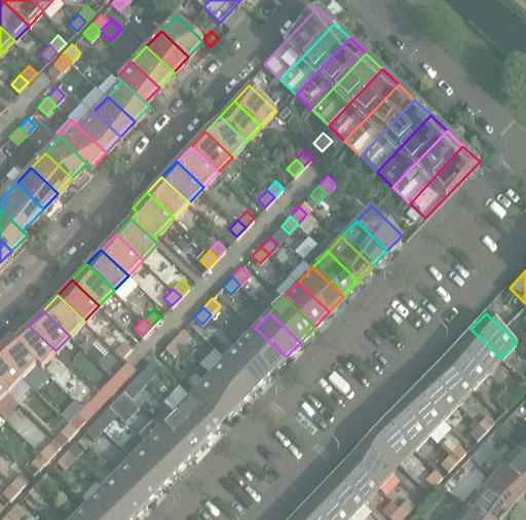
[(55,350),(29,326),(15,340),(10,336),(41,367),(41,366),(55,350)]
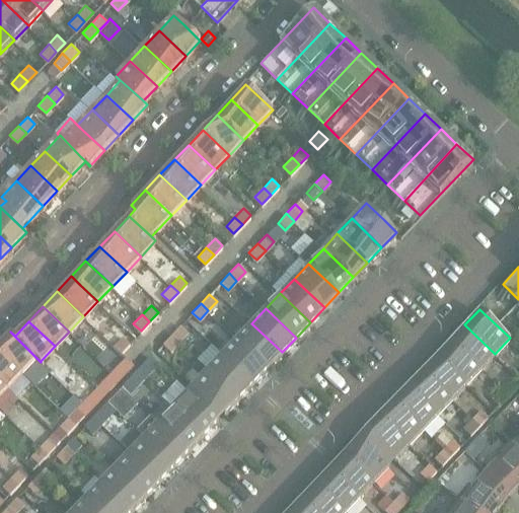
[(179,341),(189,332),(180,323),(172,334),(179,341)]
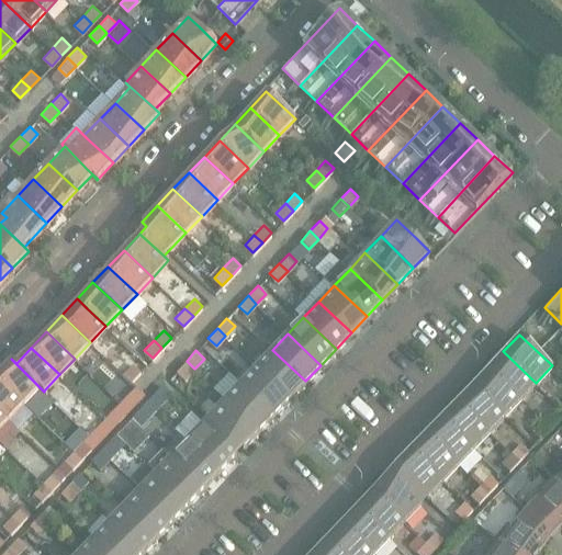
[(305,381),(272,350),(257,366),(290,397),(305,381)]
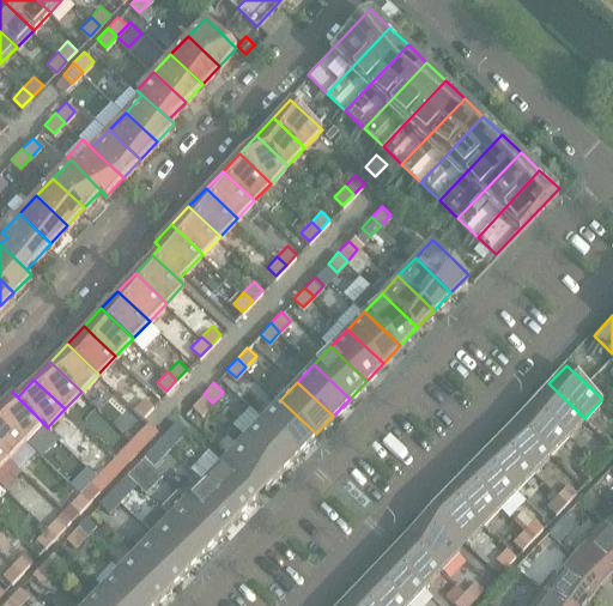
[(584,418),(548,383),(532,401),(568,435),(584,418)]
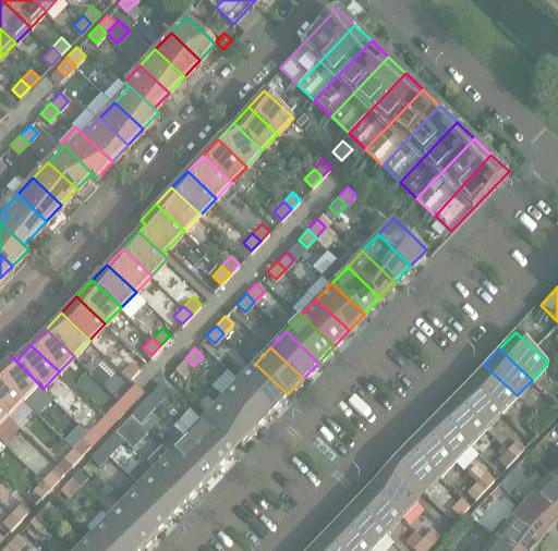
[(44,389),(11,356),(0,367),(0,377),(36,411),(50,394),(44,388),(44,389)]
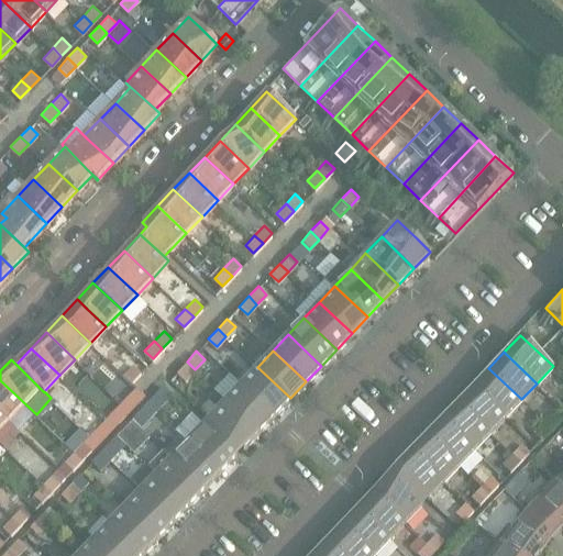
[(195,369),(187,362),(177,371),(185,379),(195,369)]
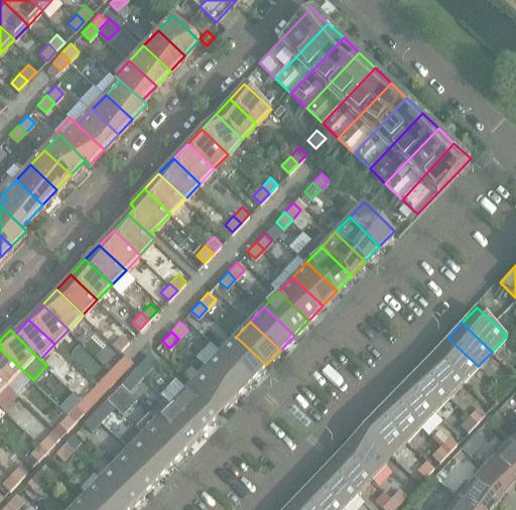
[(120,350),(129,341),(122,333),(113,343),(120,350)]
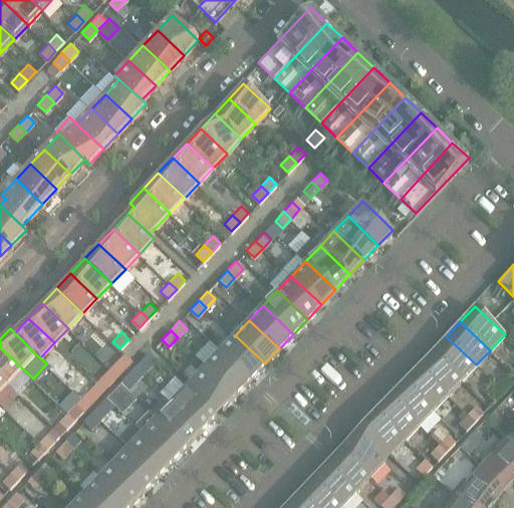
[(265,363),(235,335),(221,349),(251,378),(265,363)]
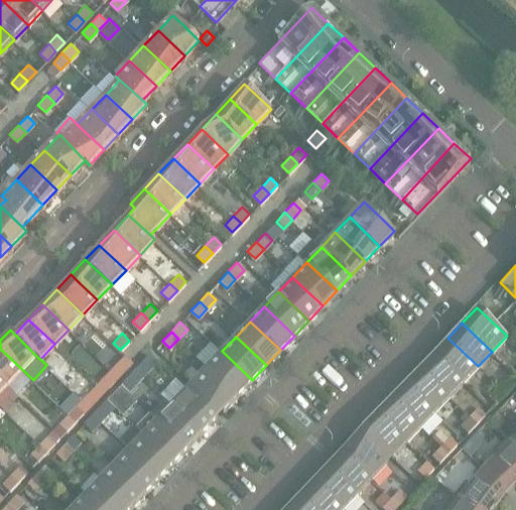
[(478,366),(447,338),(433,353),(464,381),(478,366)]
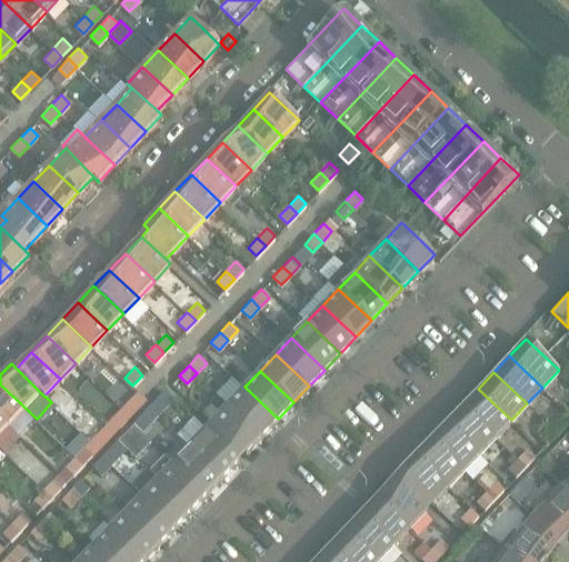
[(37,419),(0,384),(0,415),(9,424),(21,435),(37,419)]
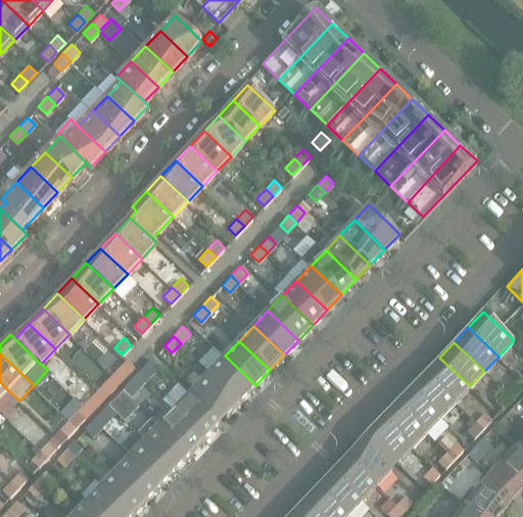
[(255,385),(225,356),(210,371),(241,401),(255,385)]
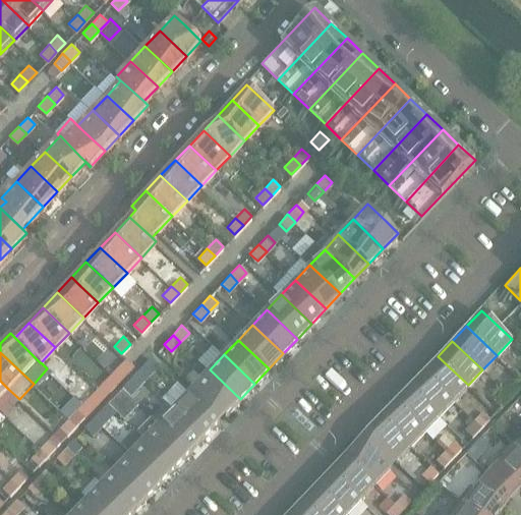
[(468,385),(438,356),(423,370),(454,400),(468,385)]
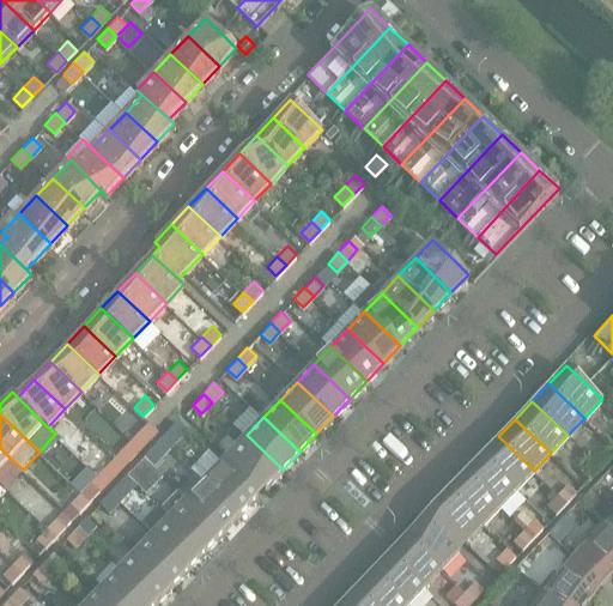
[(140,447),(150,436),(141,426),(131,438),(140,447)]
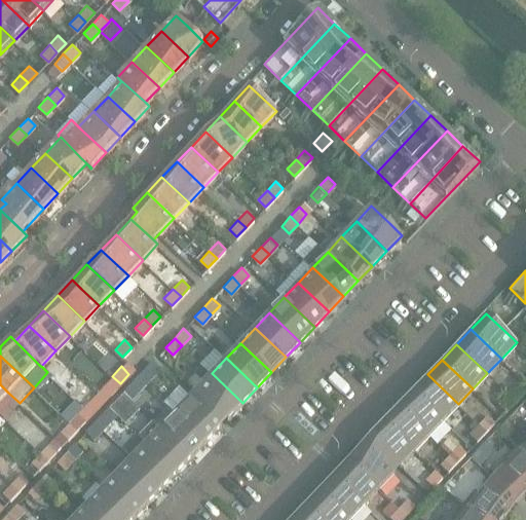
[(146,383),(155,373),(147,366),(138,376),(146,383)]
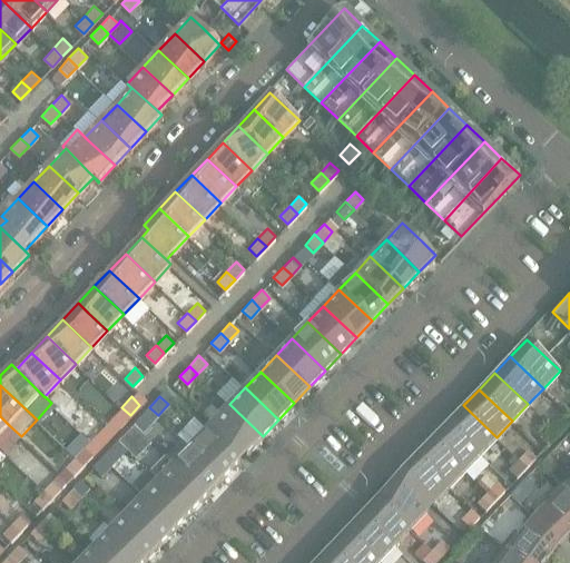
[(263,436),(229,404),(207,428),(239,460),(263,436)]
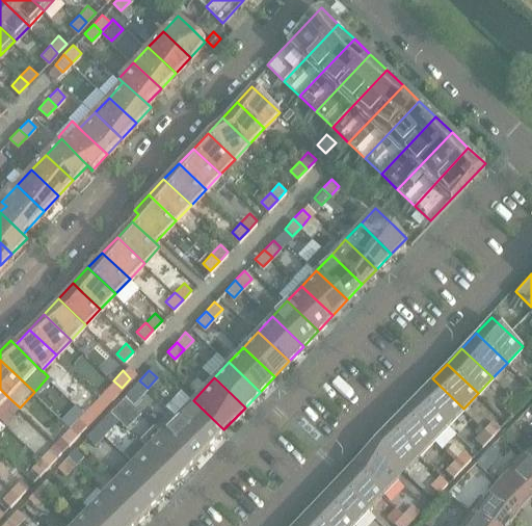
[(463,409),(432,378),(418,394),(449,424),(463,409)]
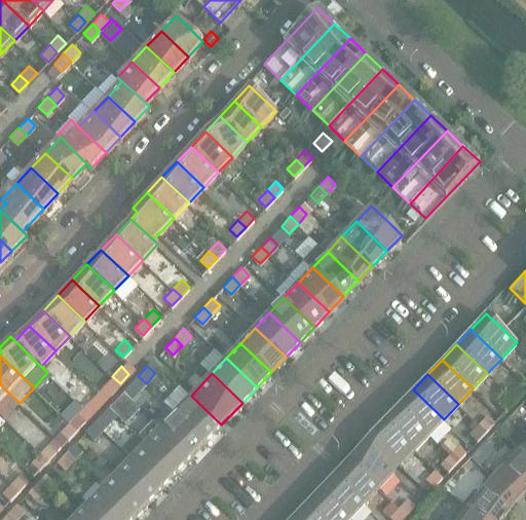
[(111,393),(120,383),(112,376),(104,385),(111,393)]
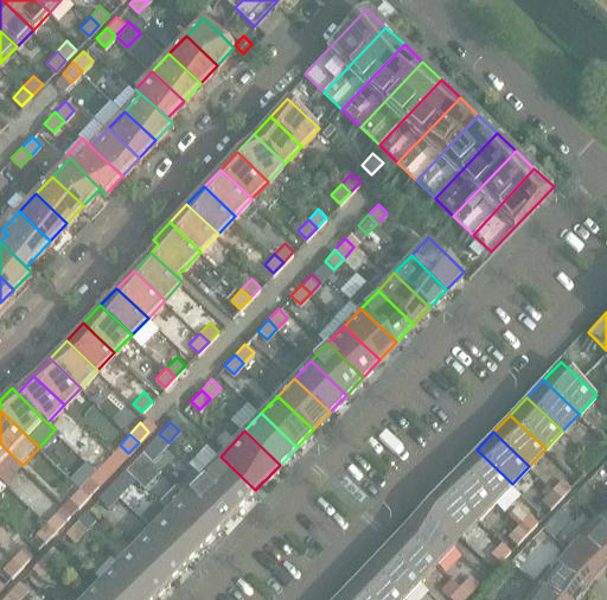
[(152,459),(163,448),(153,440),(142,451),(152,459)]
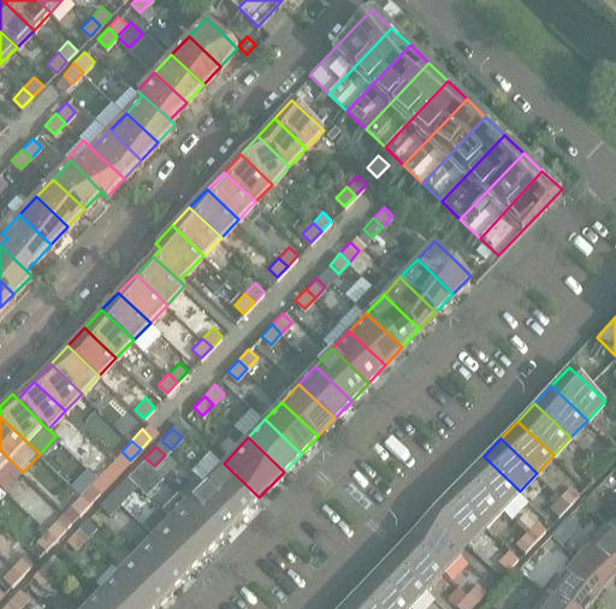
[(603,468),(614,457),(604,449),(593,460),(603,468)]
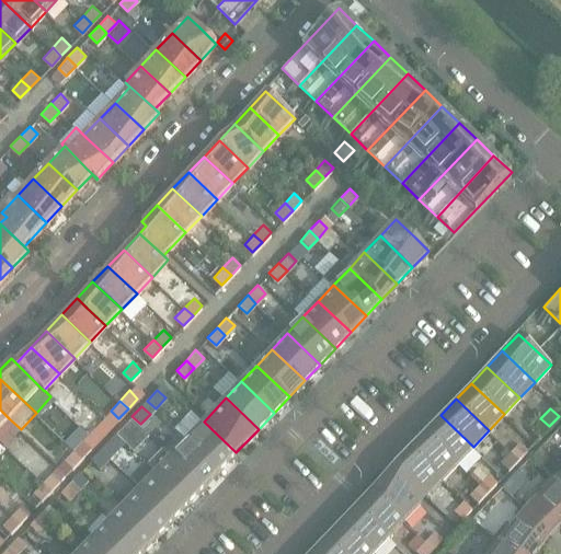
[(473,447),(441,415),(425,431),(458,463),(473,447)]
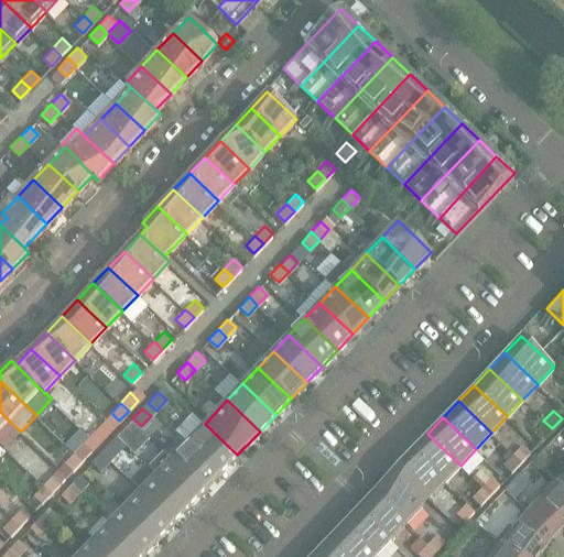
[(131,437),(141,426),(132,418),(123,428),(131,437)]
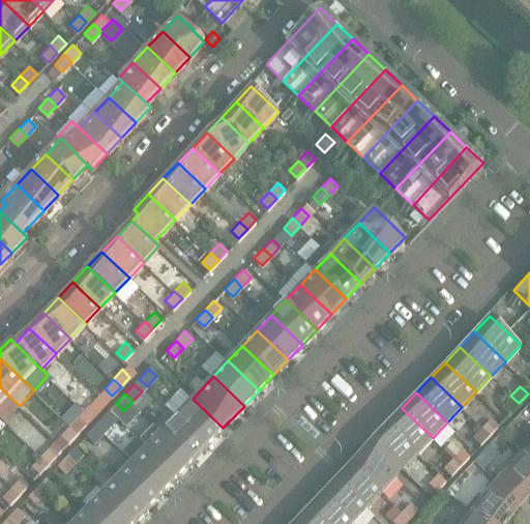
[(509,412),(519,403),(510,396),(502,405),(509,412)]
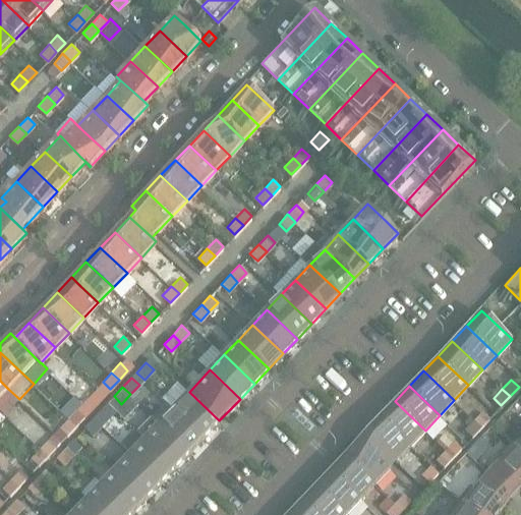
[(219,420),(189,392),(174,407),(205,437),(219,420)]
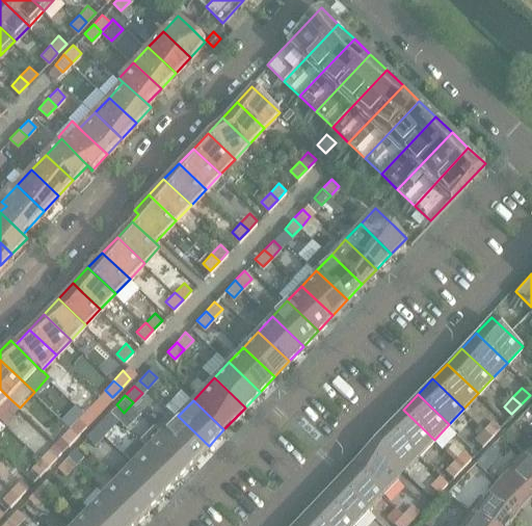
[(92,418),(101,409),(94,401),(84,411),(92,418)]
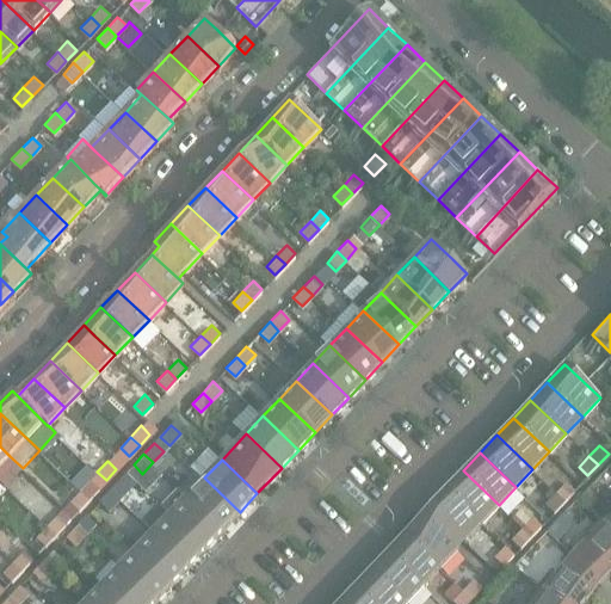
[(499,505),(463,470),(446,488),(482,522),(499,505)]
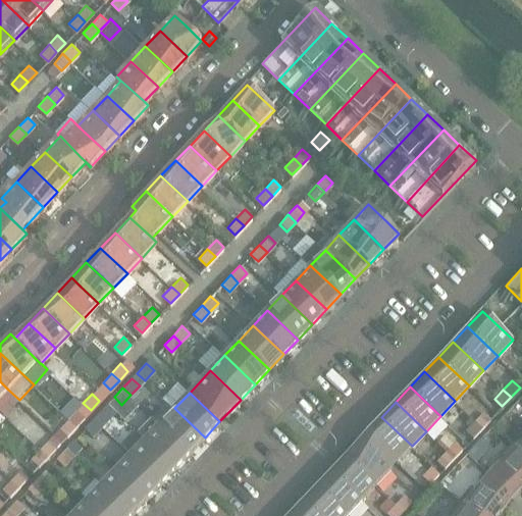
[(205,437),(174,408),(160,423),(191,452),(205,437)]
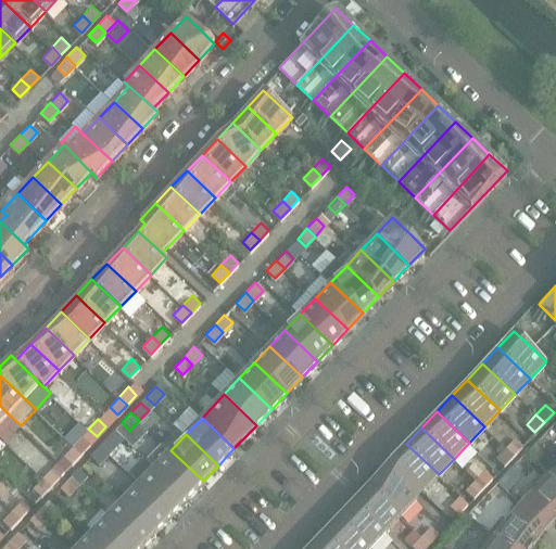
[(90,443),(83,435),(73,445),(81,452),(90,443)]
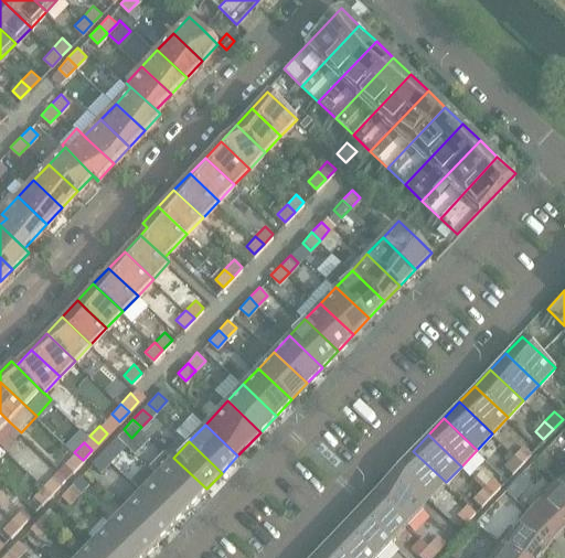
[(128,459),(119,450),(112,442),(102,452),(110,460),(121,471),(128,464),(128,459)]
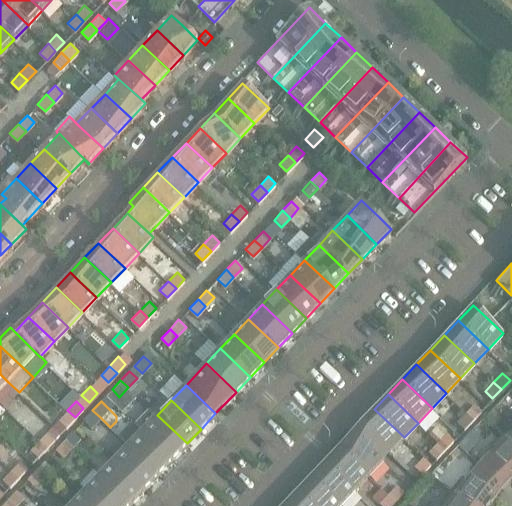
[(473,418),(481,409),(474,402),(465,411),(473,418)]
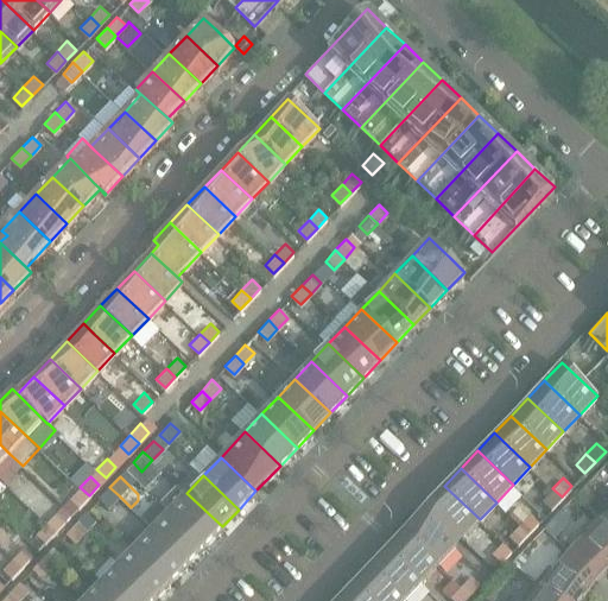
[(480,519),(444,486),(419,511),(455,545),(480,519)]
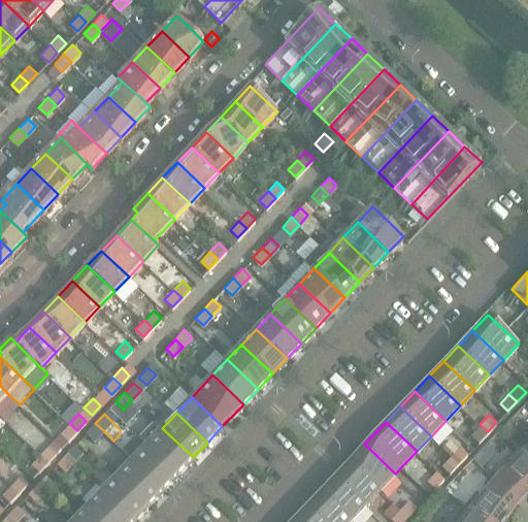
[(77,430),(69,423),(60,432),(68,439),(77,430)]
